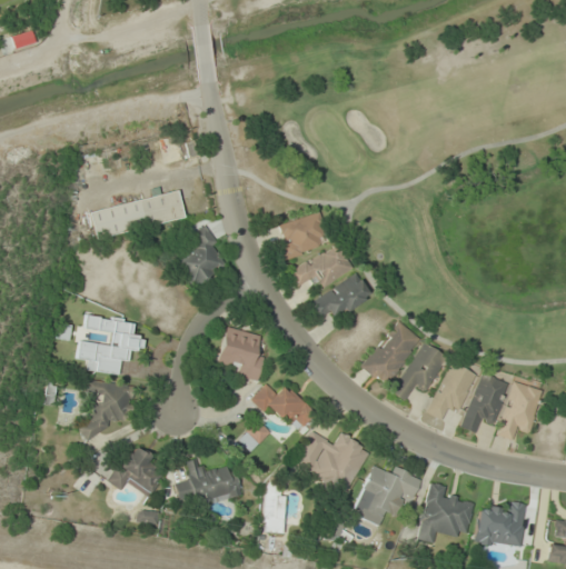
[(186,219),(179,191),(89,211),(95,239),(186,219)]
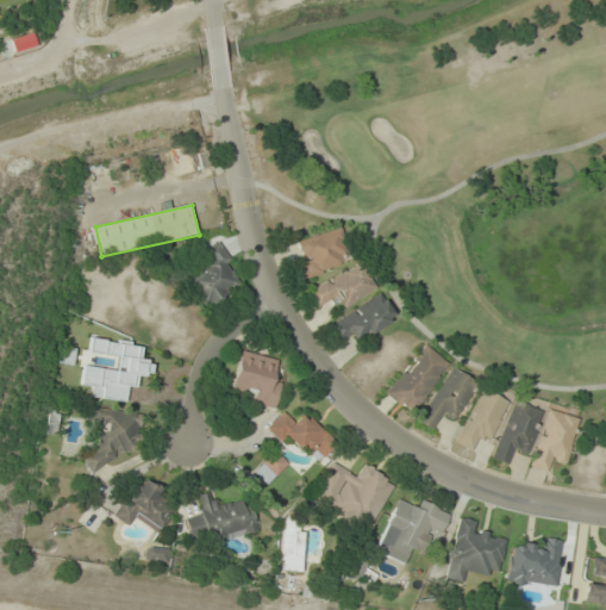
[(297,243),(308,278),(353,262),(342,228),(297,243)]
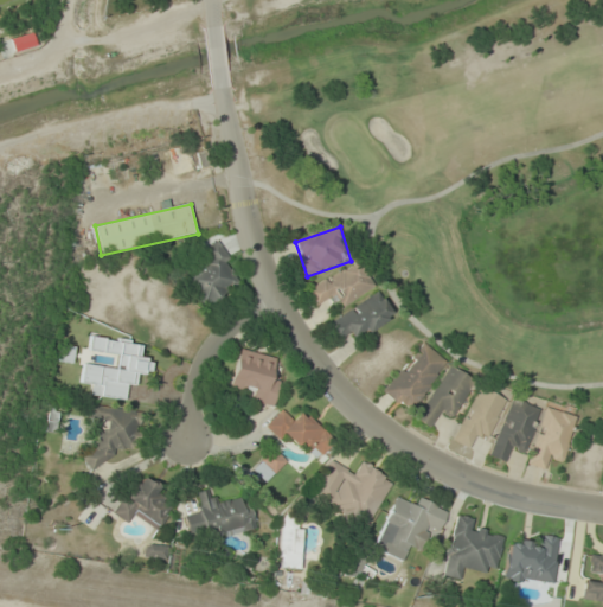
[(204,250),(210,260),(185,278),(206,308),(244,281),(217,241),(204,250)]
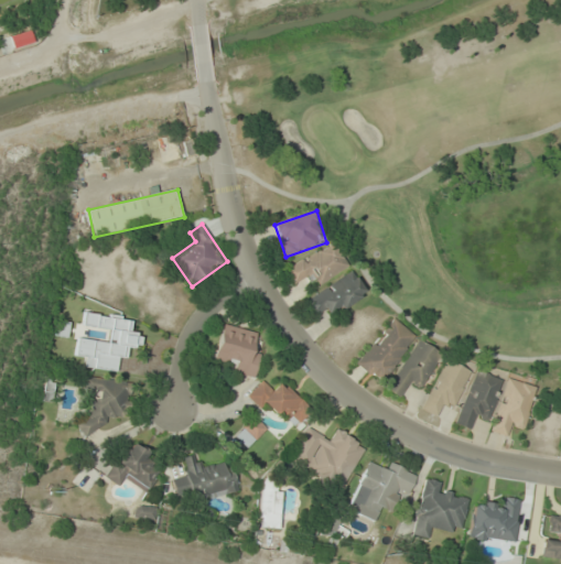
[(294,285),(314,275),(317,283),(349,269),(337,243),(287,267),(294,285)]
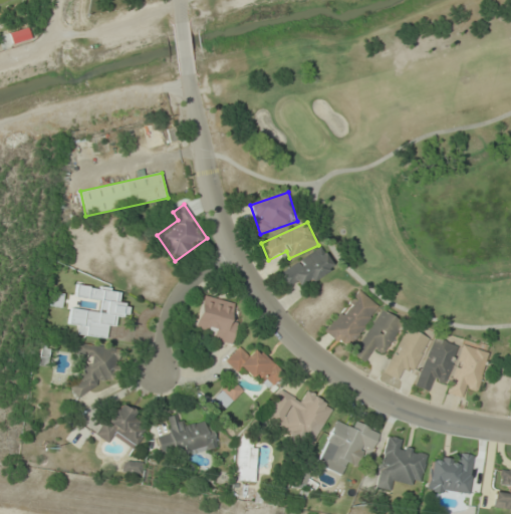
[(279,275),(291,293),(333,264),(321,246),(279,275)]
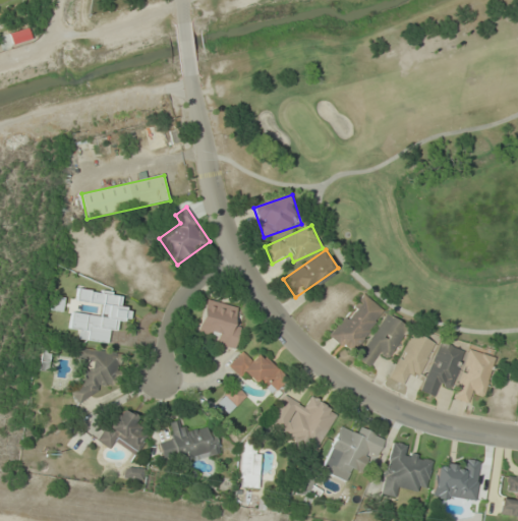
[(78,339),(110,343),(111,331),(120,332),(121,321),(131,322),(132,308),(123,306),(125,294),(75,287),(70,327),(80,329),(78,339)]
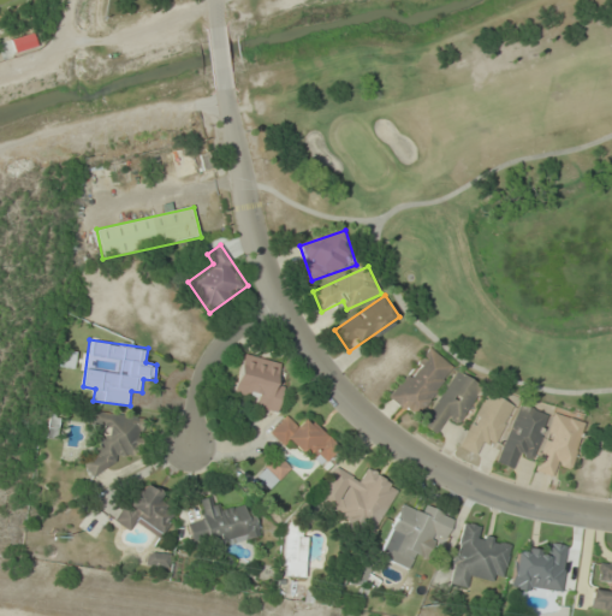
[(419,418),(456,366),(429,347),(391,398),(419,418)]
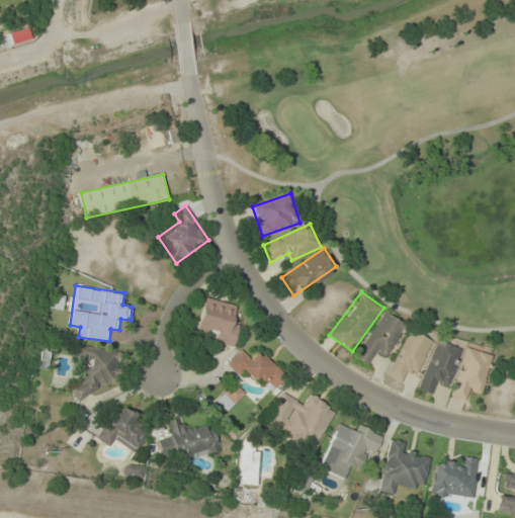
[(217,342),(236,346),(240,325),(233,324),(237,305),(205,297),(198,329),(219,334),(217,342)]
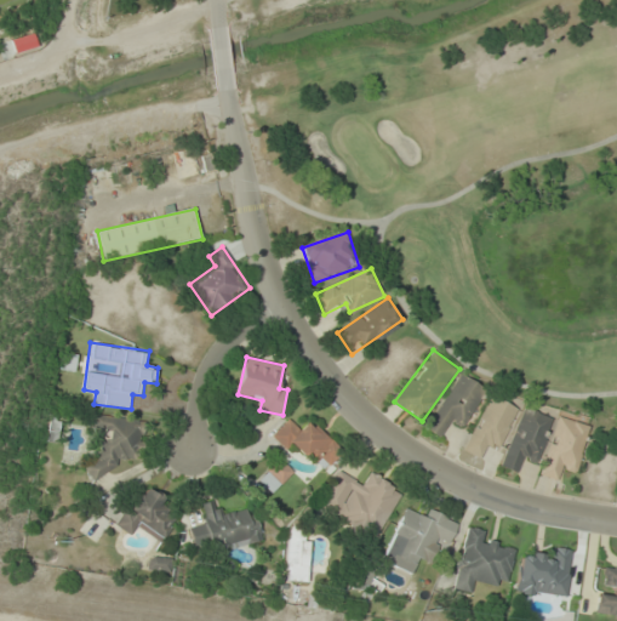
[(464,429),(489,391),(462,372),(426,428),(443,439),(453,423),(464,429)]
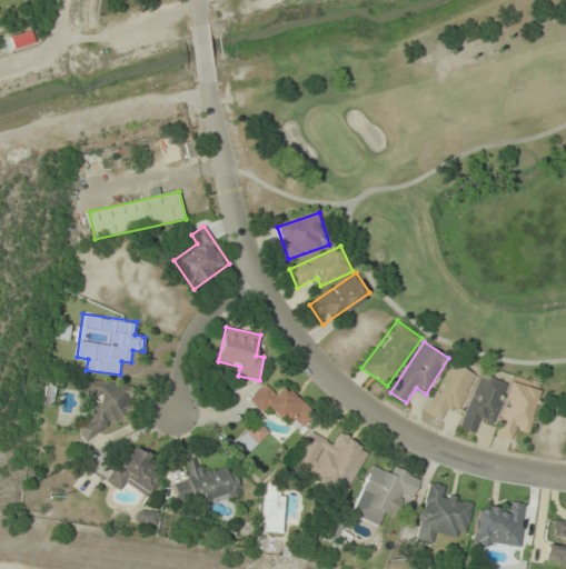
[(428,409),(444,417),(448,408),(457,412),(477,375),(453,362),(428,409)]
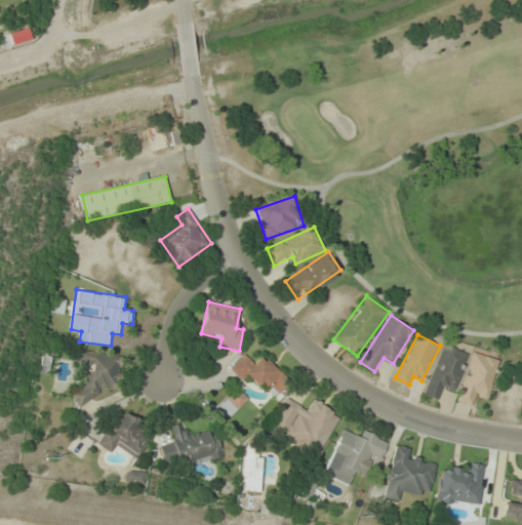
[(425,395),(441,401),(447,384),(457,387),(469,353),(443,344),(425,395)]
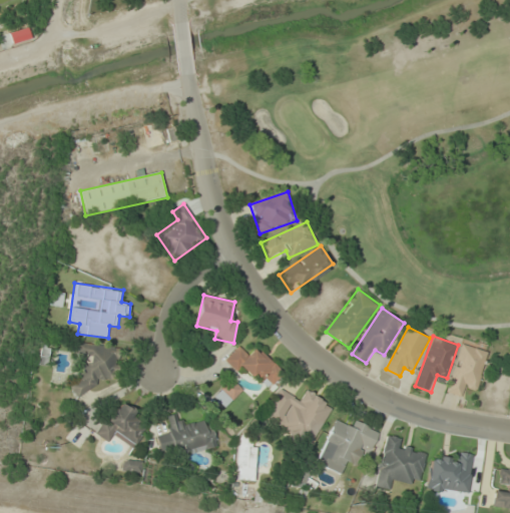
[(83,380),(76,379),(74,391),(96,394),(98,378),(116,381),(121,348),(79,342),(77,353),(86,355),(83,380)]
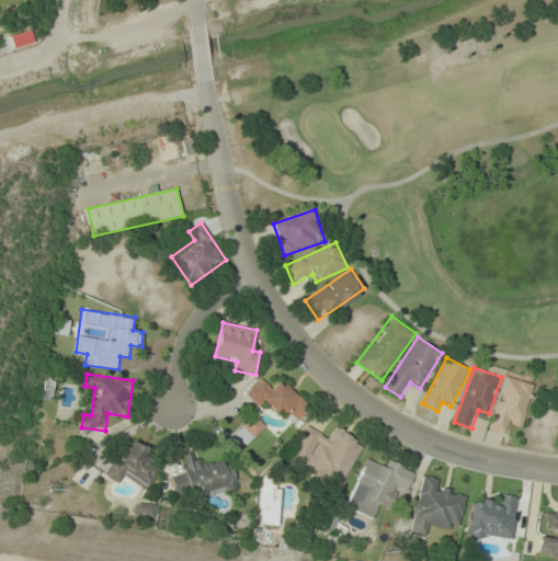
[(491,430),(509,434),(511,426),(525,428),(535,384),(503,376),(491,430)]
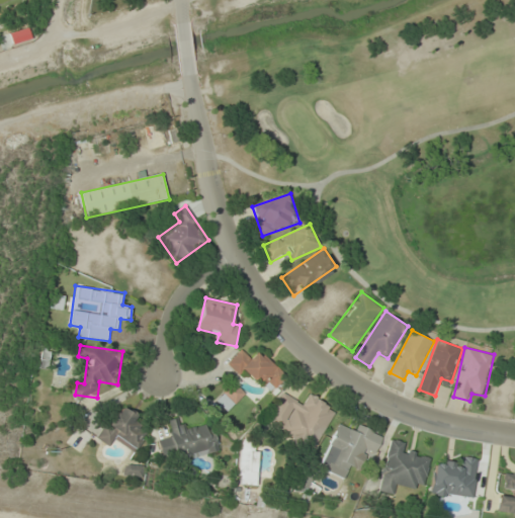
[(240,375),(246,370),(257,381),(263,375),(276,389),(288,377),(260,348),(252,356),(244,348),(228,363),(240,375)]
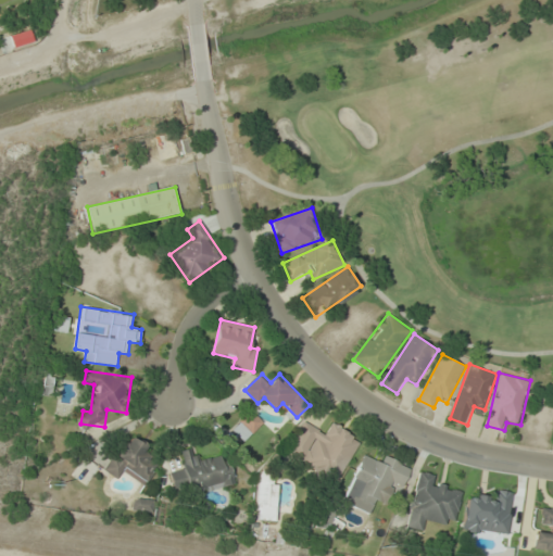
[(264,422),(252,411),(233,430),(244,442),(264,422)]
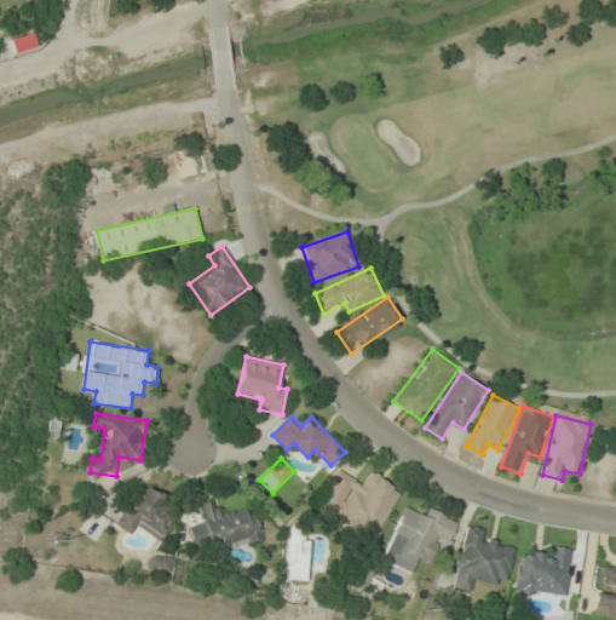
[(370,471),(364,483),(339,470),(320,505),(379,538),(404,491),(370,471)]
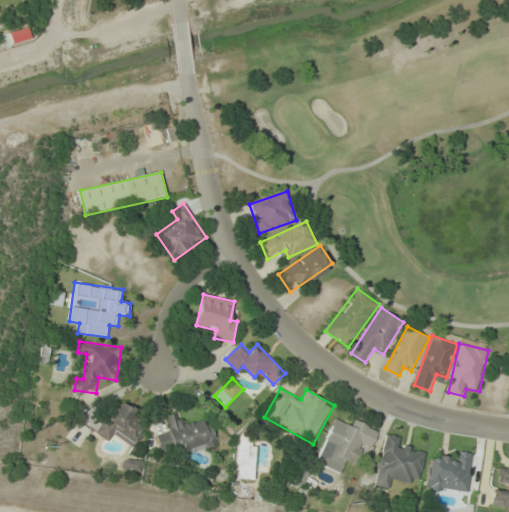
[(98,433),(110,441),(117,431),(136,443),(150,423),(119,402),(98,433)]
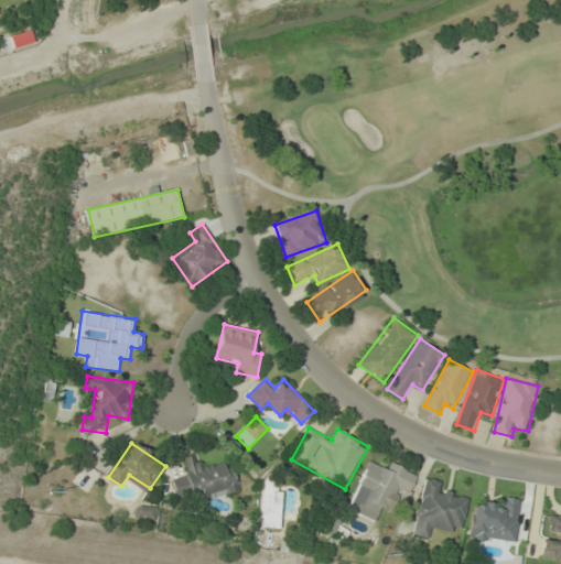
[(177,500),(239,489),(235,462),(200,467),(196,455),(186,457),(190,476),(174,478),(177,500)]
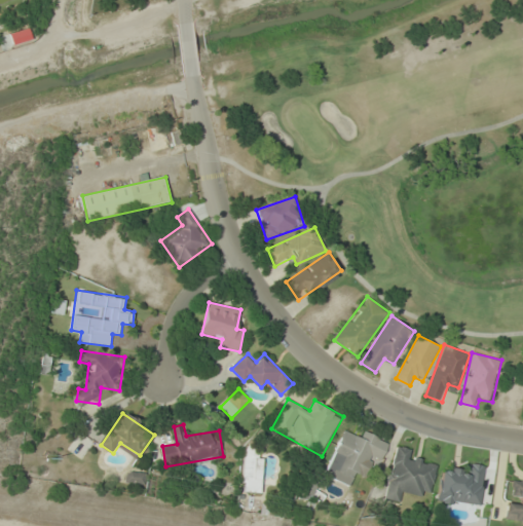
[(332,478),(357,487),(368,455),(383,460),(390,441),(366,431),(364,438),(343,430),(333,458),(338,460),(332,478)]
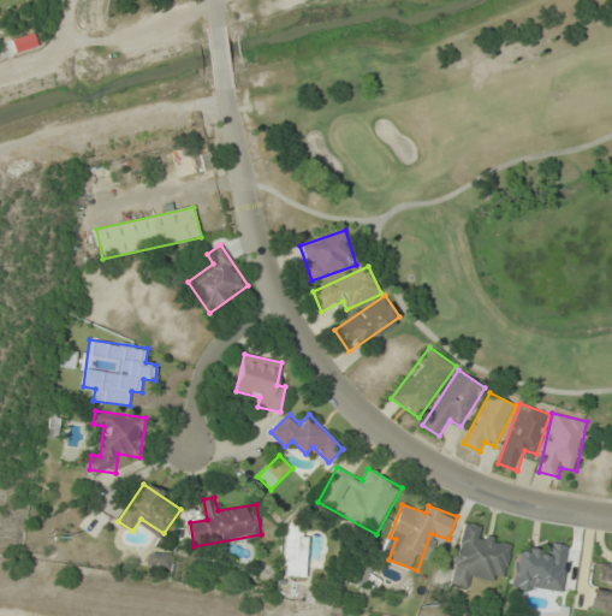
[(450,586),(470,590),(474,576),(505,582),(512,544),(482,538),(485,526),(463,522),(450,586)]
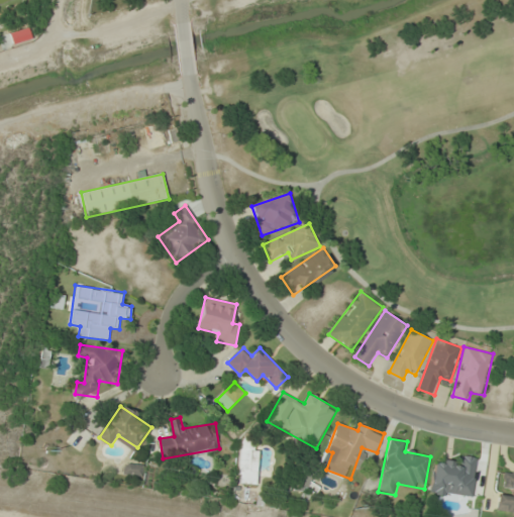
[(241,483),(258,483),(258,449),(251,449),(251,440),(241,440),(241,483)]
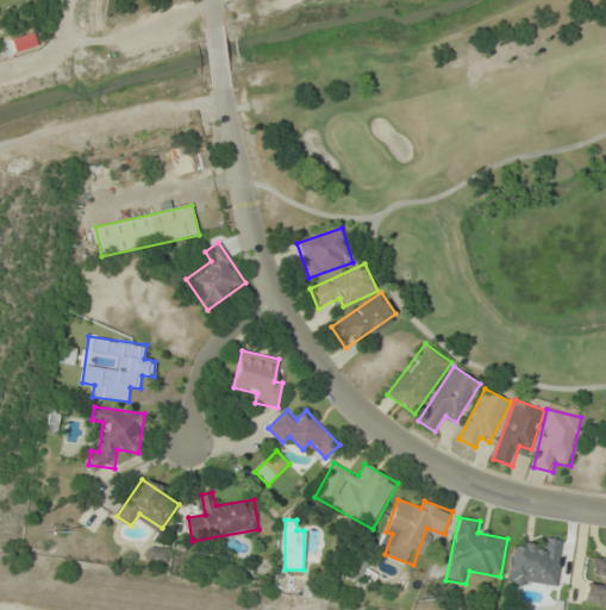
[(512,543),(508,584),(560,589),(563,540),(543,537),(542,547),(512,543)]
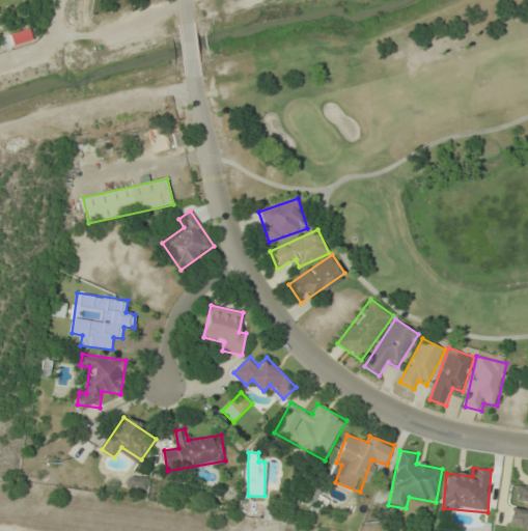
[(128,486),(146,490),(148,479),(129,475),(128,486)]
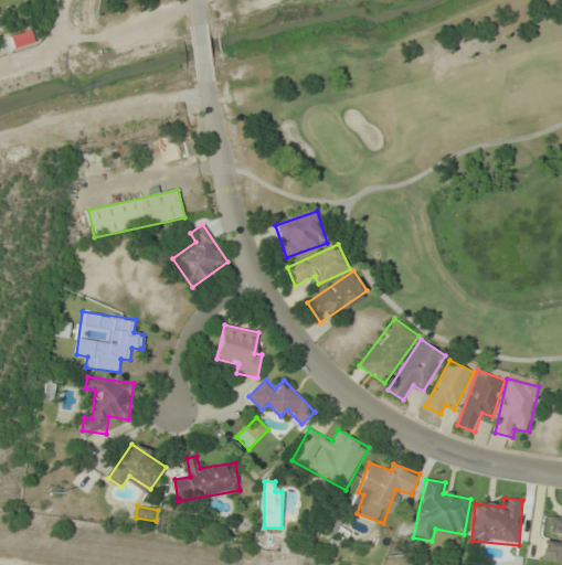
[(561,516),(551,515),(549,537),(545,536),(543,558),(561,561),(561,516)]
